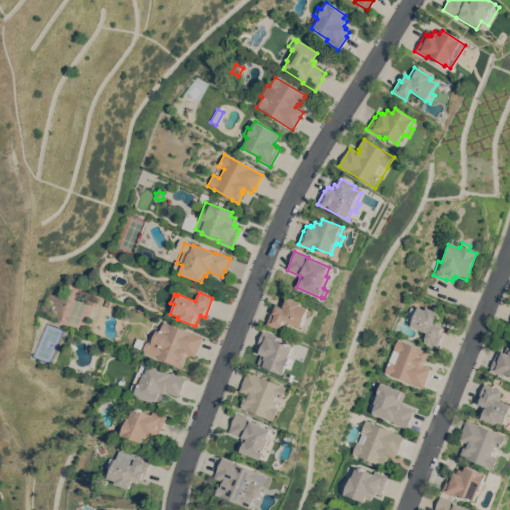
[(111,300),(107,309),(102,307),(106,298),(111,300)]
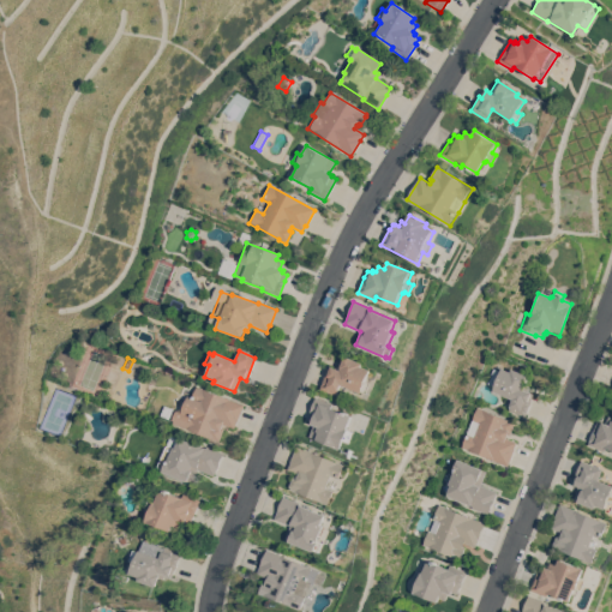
[(363,365),(361,367),(371,371),(366,383),(371,384),(367,395),(363,393),(361,394),(341,385),(337,397),(319,390),(325,373),(327,375),(329,367),(331,369),(331,367),(335,370),(337,364),(342,366),(345,358),(363,365)]
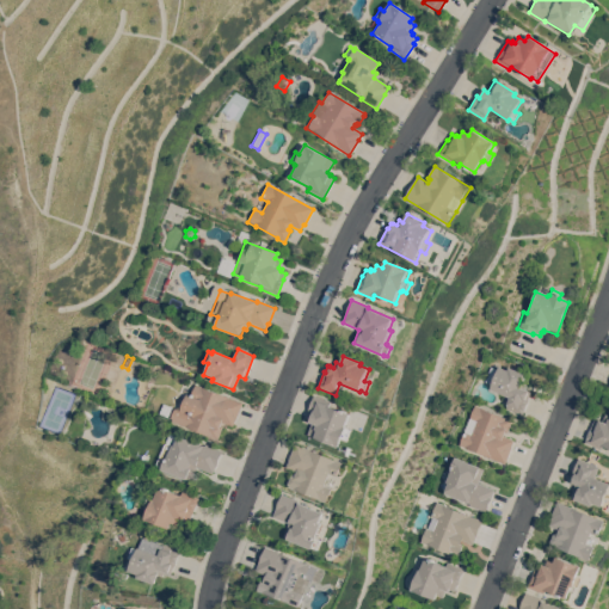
[(497,368),(505,371),(506,368),(524,375),(521,385),(526,386),(523,391),(528,392),(527,393),(529,393),(527,400),(528,400),(526,406),(524,406),(523,410),(523,411),(521,416),(504,410),(505,406),(505,405),(508,399),(487,391),(490,386),(481,383),(487,369),(496,371),(497,368)]
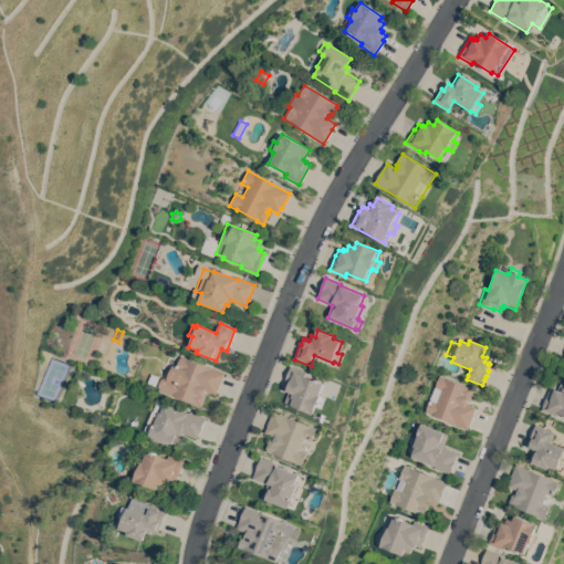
[(223,374),(218,389),(217,389),(215,396),(205,393),(204,395),(206,396),(201,408),(158,392),(159,389),(157,388),(160,379),(163,380),(163,378),(167,379),(171,366),(176,367),(177,364),(176,363),(177,358),(179,359),(179,357),(223,374)]
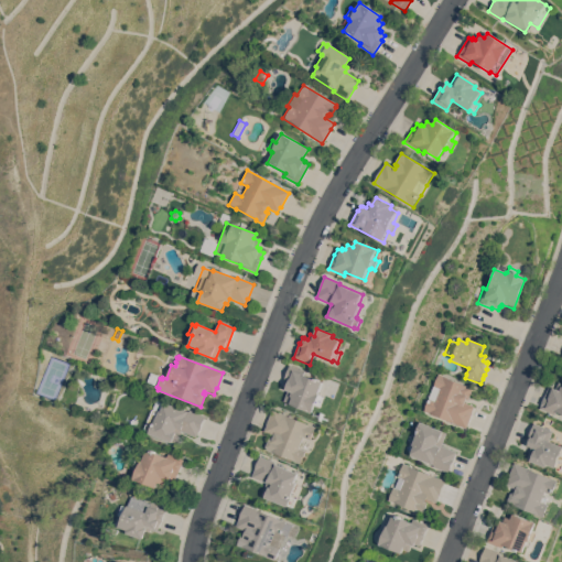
[(283,402),(288,391),(285,390),(285,389),(281,387),(290,366),(304,371),(303,375),(323,384),(319,395),(320,395),(320,396),(324,398),(320,408),(316,406),(312,414),(283,402)]
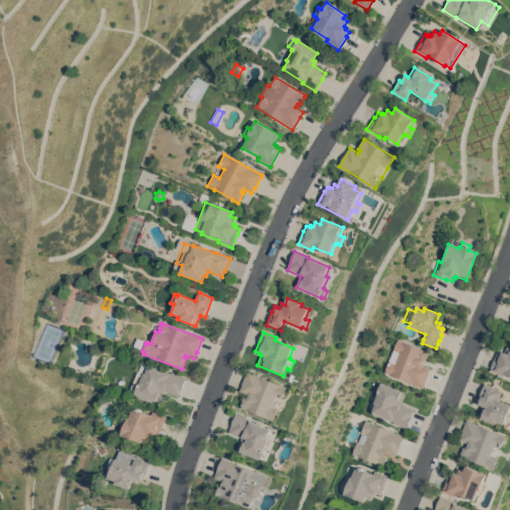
[(143,342),(140,351),(132,348),(136,339),(143,342)]
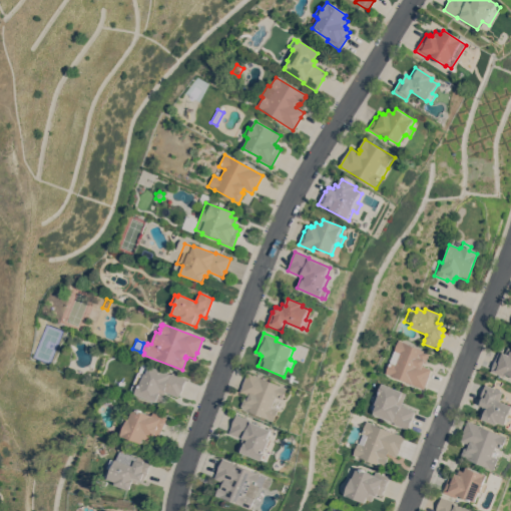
[(429,354),(425,365),(422,364),(421,367),(430,370),(428,376),(428,377),(423,390),(383,374),(388,363),(393,365),(397,355),(392,353),(396,341),(429,354)]
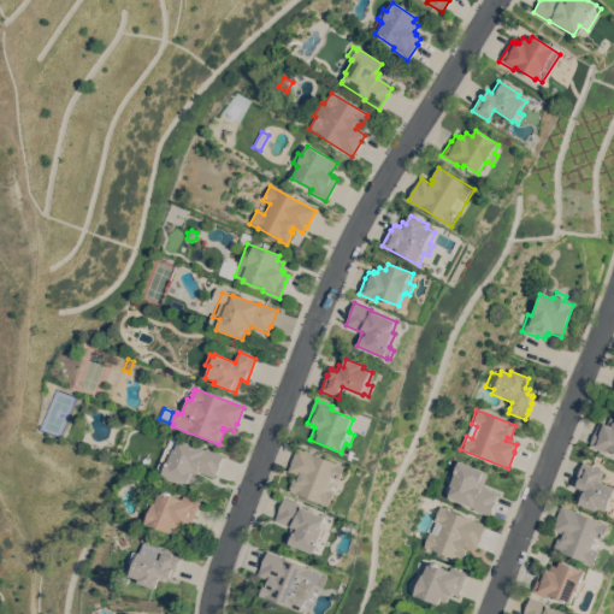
[(613,452),(608,450),(607,454),(590,448),(591,443),(590,443),(594,435),(595,436),(598,425),(603,426),(604,424),(608,426),(610,418),(613,419),(613,452)]
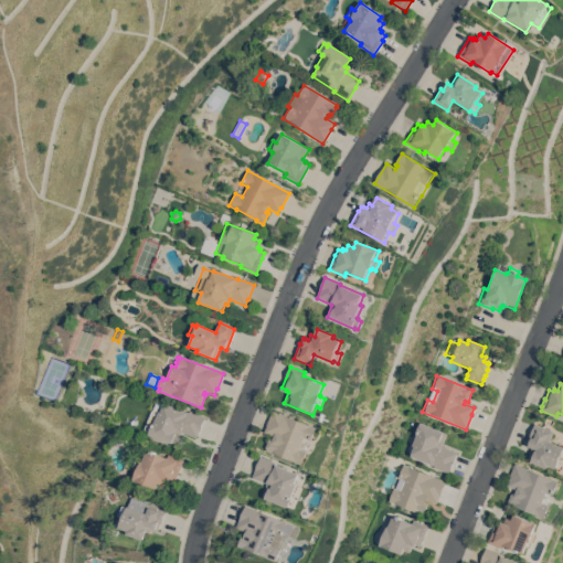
[(188,413),(189,412),(204,417),(195,439),(181,433),(176,446),(148,435),(149,434),(145,432),(144,431),(155,402),(163,405),(165,404),(188,413)]
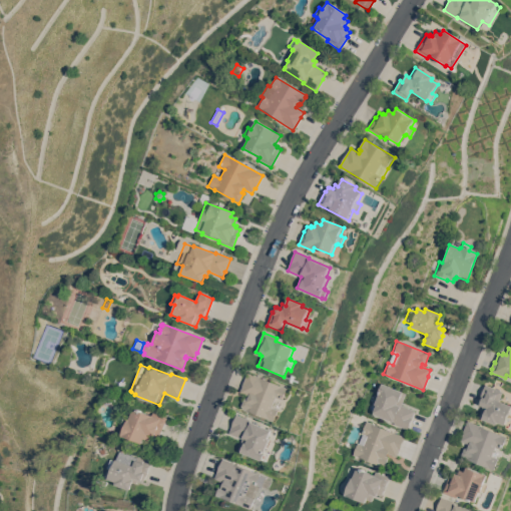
[(287,389),(283,401),(276,399),(272,409),(278,411),(274,423),(267,420),(267,419),(246,412),(241,410),(241,408),(240,408),(243,400),(244,401),(245,399),(247,400),(248,397),(239,393),(241,388),(240,387),(246,373),(287,389)]
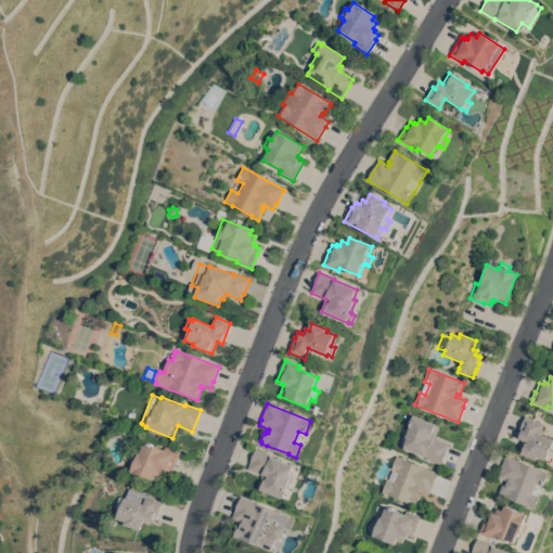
[(438,427),(434,439),(448,446),(439,466),(425,460),(425,459),(401,449),(404,439),(403,438),(409,426),(407,426),(411,415),(438,427)]
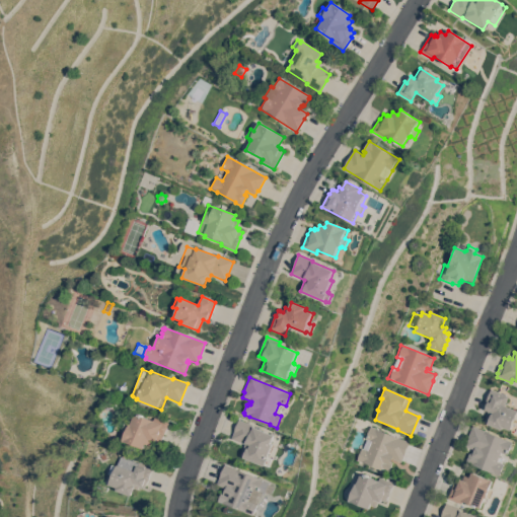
[(509,397),(506,405),(516,410),(516,426),(514,425),(512,431),(504,428),(503,431),(485,423),(489,412),(486,411),(486,410),(484,410),(488,400),(492,390),(509,397)]
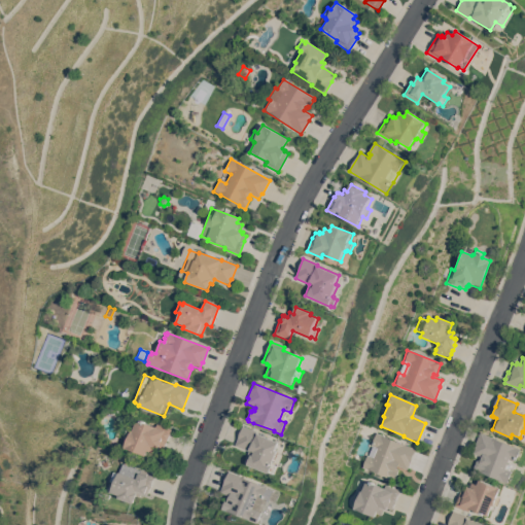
[(163,450),(159,448),(158,450),(154,449),(152,454),(147,452),(145,457),(124,449),(127,441),(123,439),(126,430),(130,431),(131,430),(132,431),(136,421),(154,428),(155,424),(170,430),(163,450)]
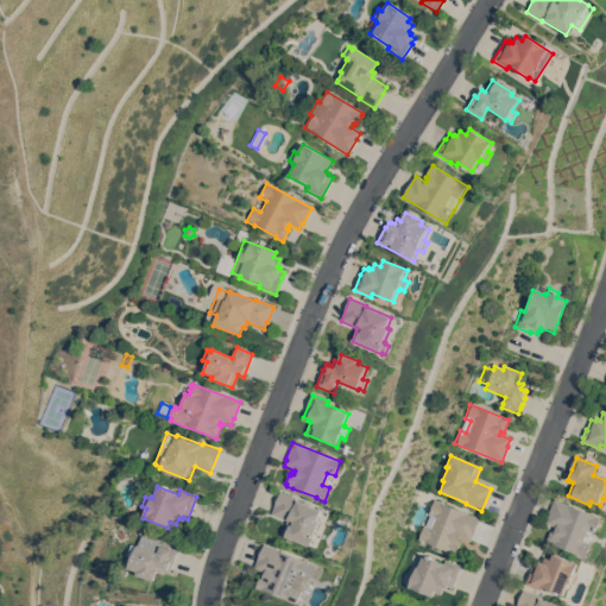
[(314,536),(315,536),(315,537),(320,538),(316,548),(311,545),(310,547),(282,536),(286,522),(271,516),(279,493),(296,499),(296,502),(321,511),(317,522),(319,522),(314,536)]
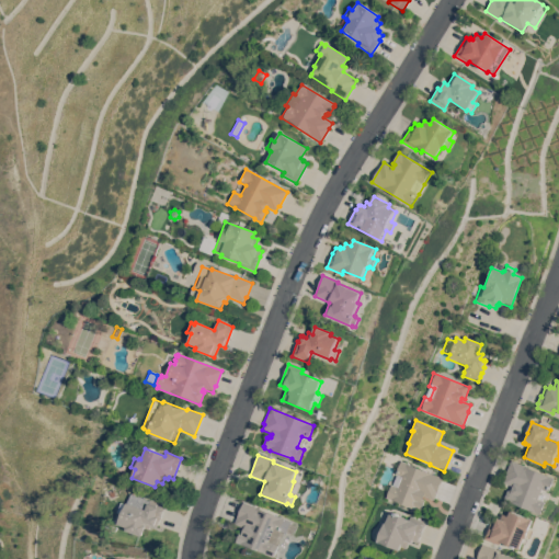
[(442,479),(433,501),(422,497),(421,500),(423,501),(419,512),(384,499),(389,486),(396,488),(400,478),(394,475),(398,461),(442,479)]
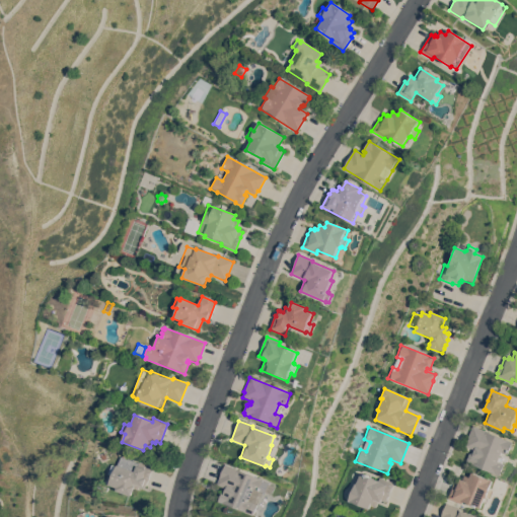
[(509,455),(502,452),(499,462),(504,464),(500,476),(493,474),(493,473),(466,463),(469,454),(472,455),(474,450),(465,447),(467,441),(472,427),(513,443),(509,455)]
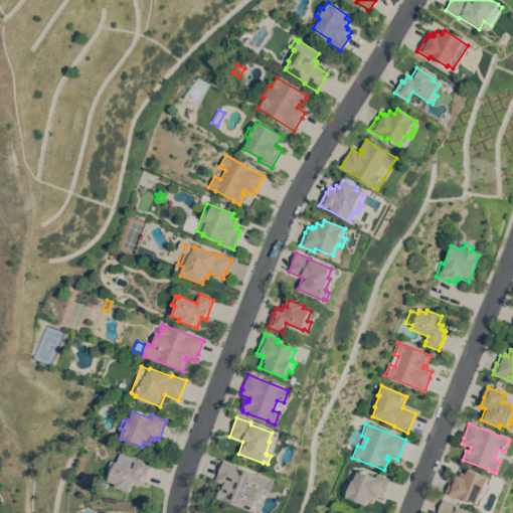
[(115,488),(116,485),(108,482),(111,472),(108,471),(111,463),(115,464),(115,463),(133,469),(136,460),(150,465),(145,479),(143,484),(138,482),(136,487),(133,486),(130,493),(115,488)]
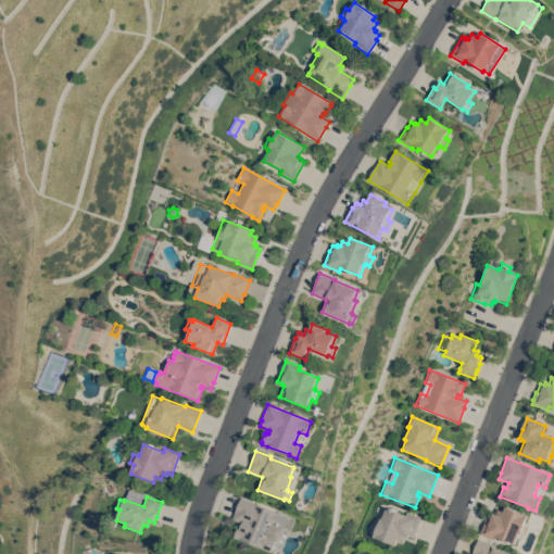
[(262,549),(240,540),(240,541),(234,538),(238,527),(240,528),(242,525),(231,520),(240,499),(282,515),(278,527),(282,528),(277,542),(273,541),(268,552),(262,549)]
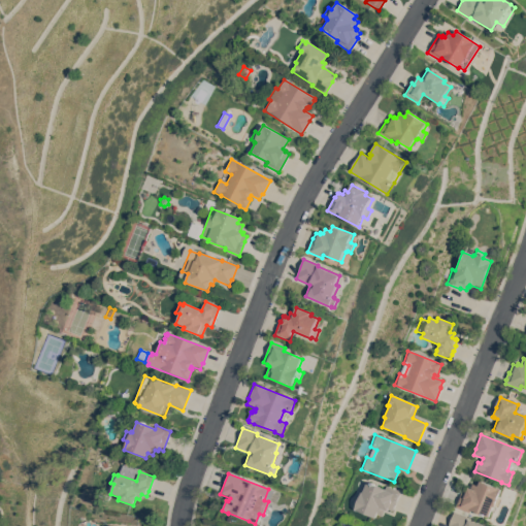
[(360,493),(361,493),(365,482),(384,489),(385,487),(399,492),(394,506),(393,506),(391,512),(387,510),(387,512),(384,511),(382,517),(375,515),(374,519),(356,512),(353,511),(360,493)]
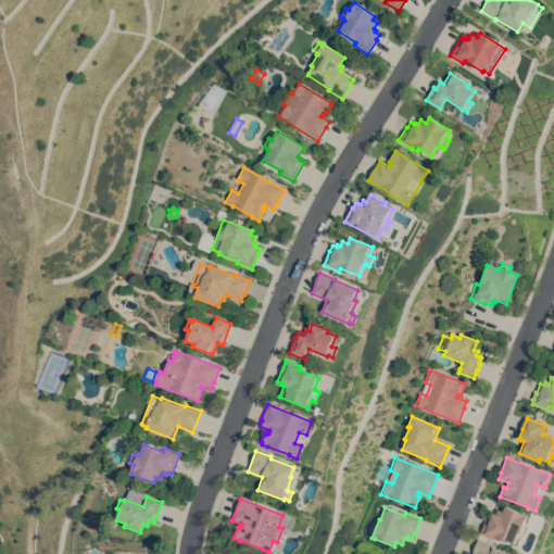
[(480,536),(488,516),(492,518),(493,514),(496,515),(499,511),(504,513),(506,507),(529,516),(526,525),(530,526),(524,541),(518,539),(516,545),(496,538),(495,541),(480,536)]
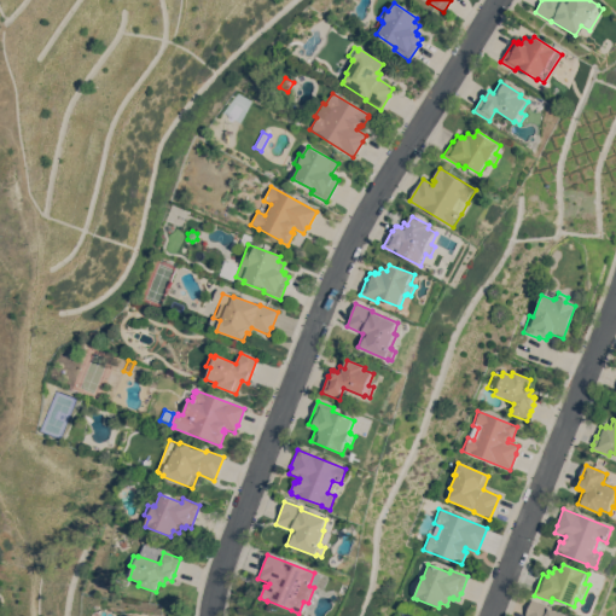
[(526,615),(532,600),(548,606),(547,609),(567,615),(526,615)]
